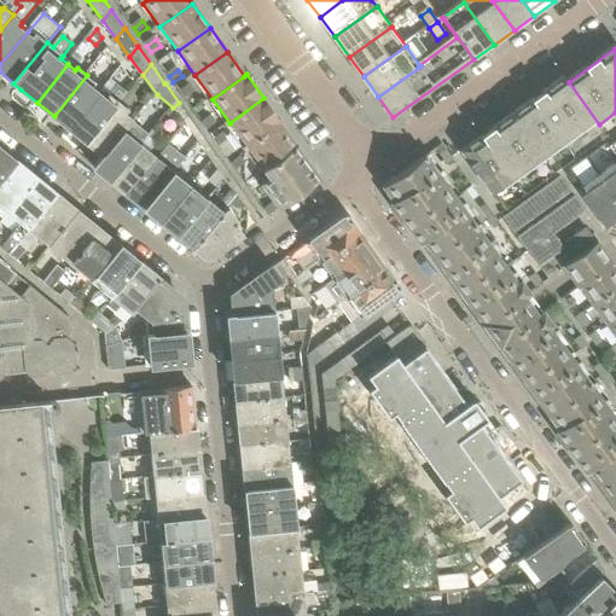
[(71,131),(102,93),(93,86),(97,82),(87,75),(54,116),(71,131)]
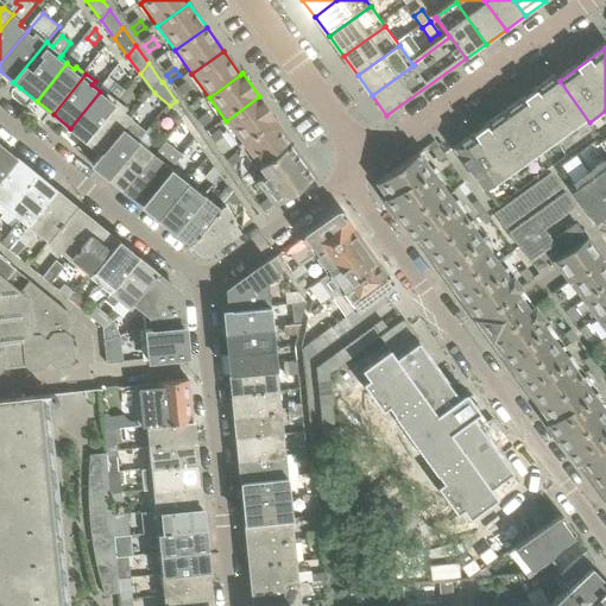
[(536,156),(585,121),(587,125),(589,122),(560,81),(556,77),(505,114),(536,156)]
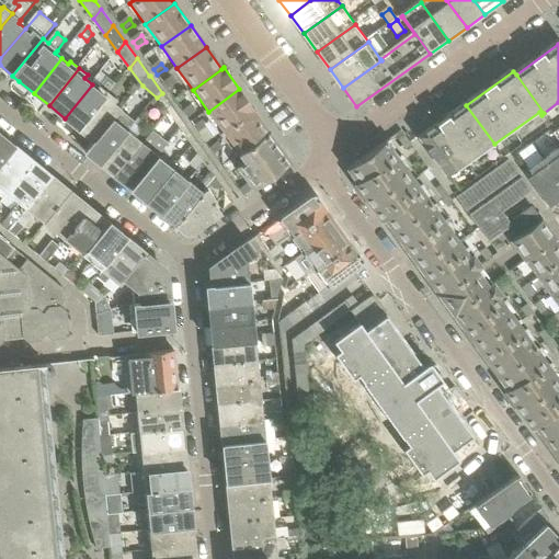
[(79,129),(109,92),(110,93),(116,86),(109,78),(102,87),(100,86),(98,88),(92,84),(65,118),(79,129)]
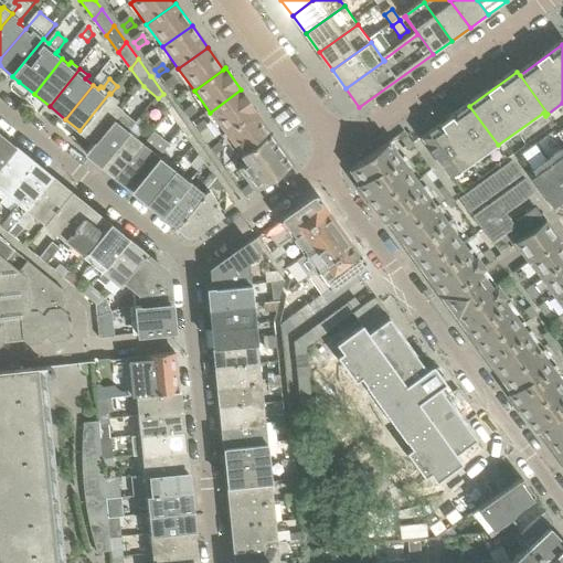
[(170,92),(179,85),(174,80),(166,86),(170,92)]
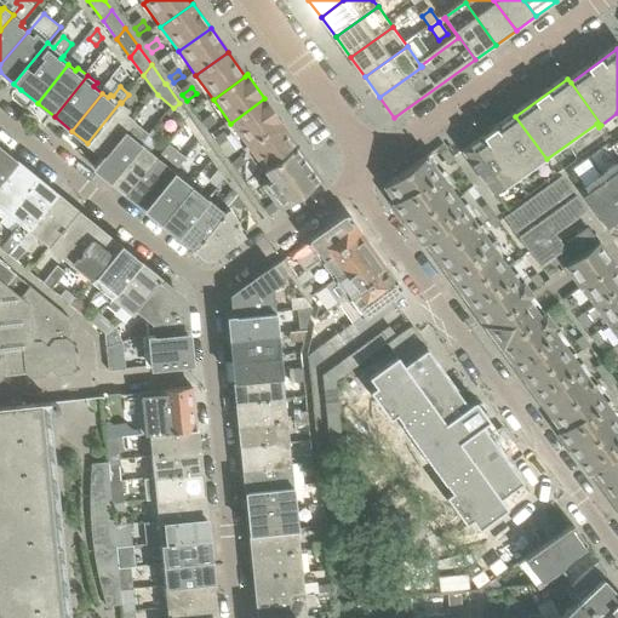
[(282,124),(264,98),(230,124),(249,148),(281,125),(282,124)]
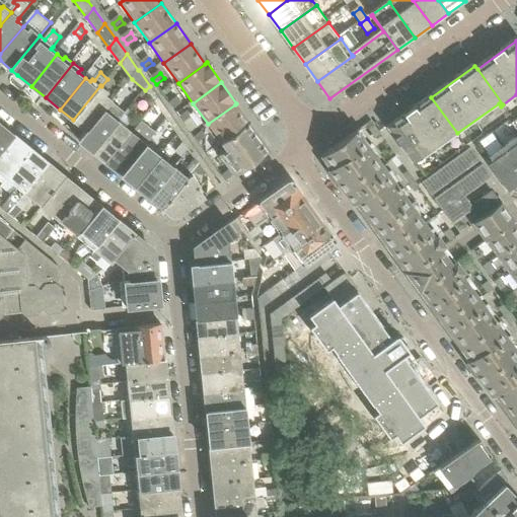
[(87,132),(112,102),(113,100),(107,95),(109,93),(101,86),(100,85),(73,120),(87,132)]
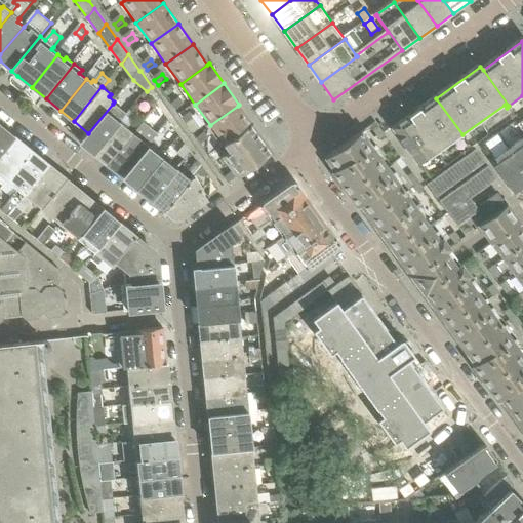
[(463,134),(436,98),(393,130),(419,166),(434,155),(463,134)]
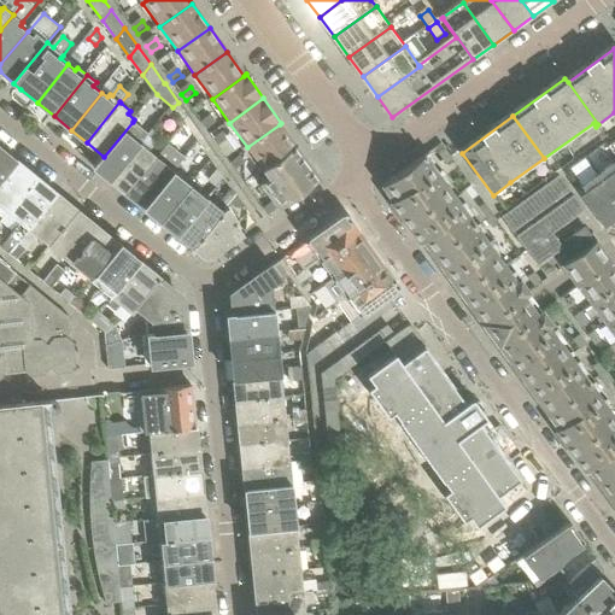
[(208,130),(217,124),(212,118),(203,124),(208,130)]
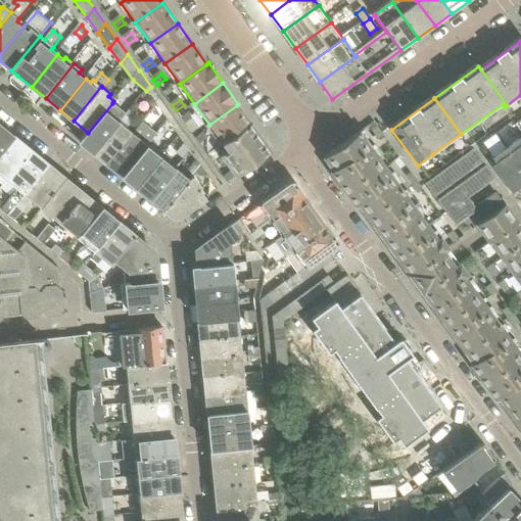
[(94,153),(127,114),(112,103),(88,133),(80,142),(94,153)]
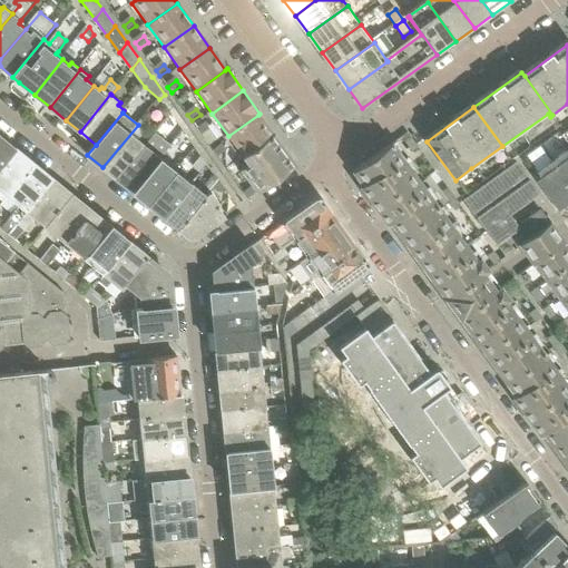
[(274,136),(258,115),(228,136),(244,158),(274,136)]
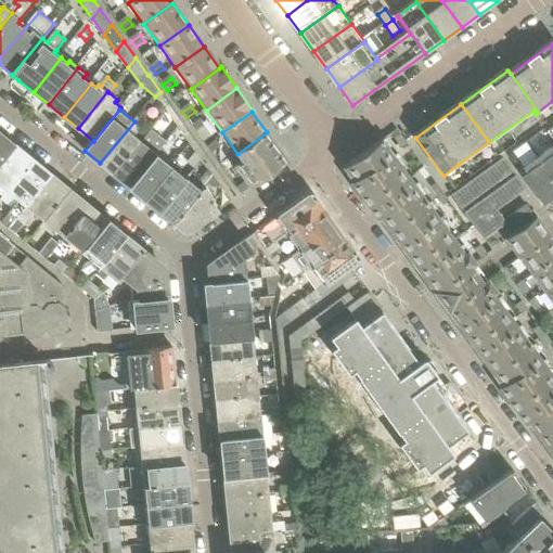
[(174,121),(167,113),(164,116),(169,125),(174,121)]
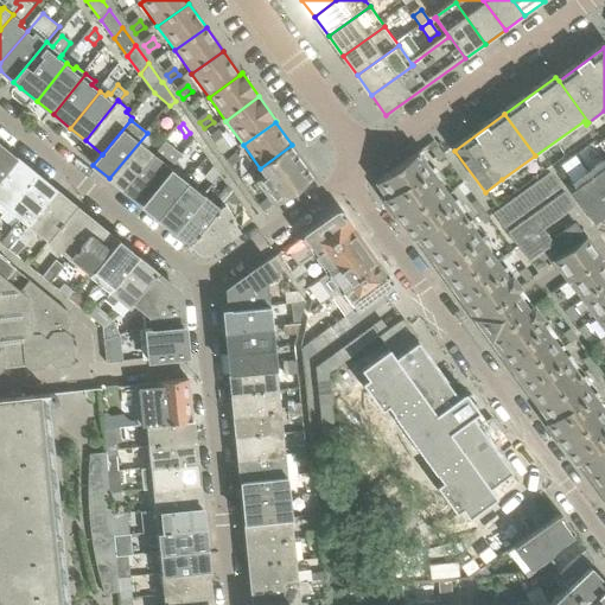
[(126,192),(154,158),(147,152),(160,135),(151,129),(147,133),(109,178),(126,192)]
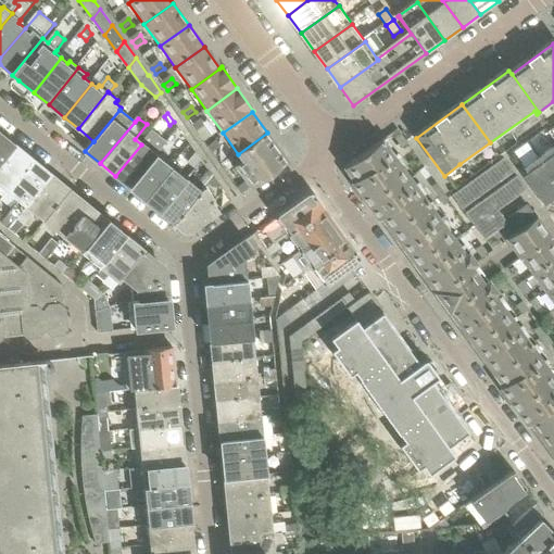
[(198,134),(206,127),(202,122),(193,127),(198,134)]
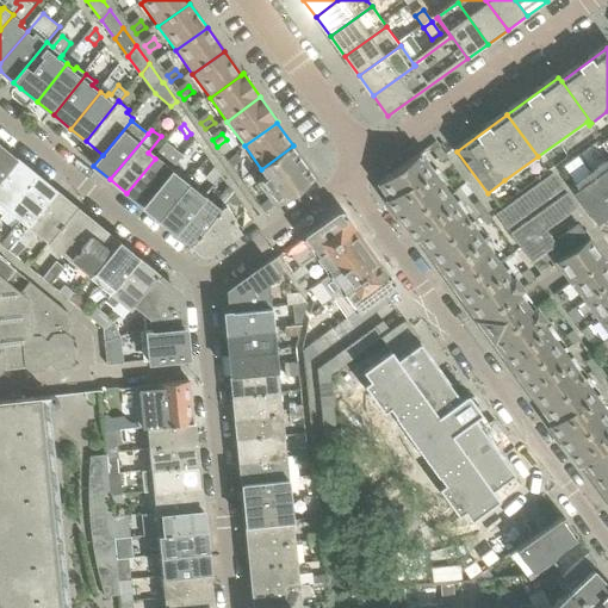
[(267,215),(317,179),(293,146),(261,169),(254,174),(272,200),(262,209),(267,215)]
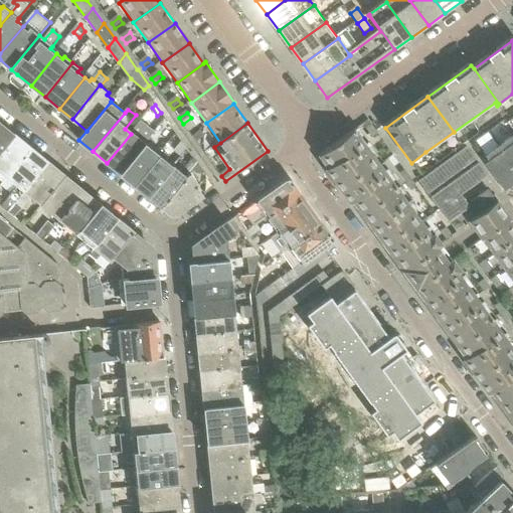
[(0,154),(14,137),(0,125),(0,154)]
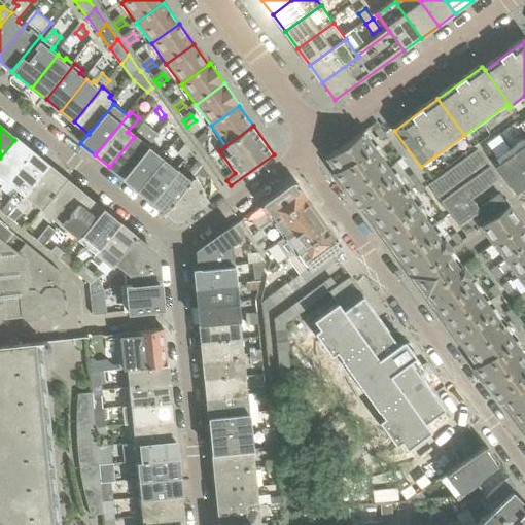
[(124,178),(148,149),(160,136),(152,129),(141,143),(134,137),(109,167),(124,178)]
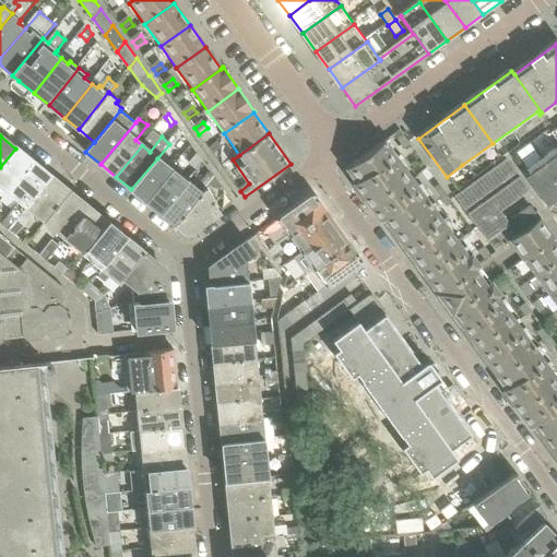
[(412,146),(405,138),(399,141),(405,151),(412,146)]
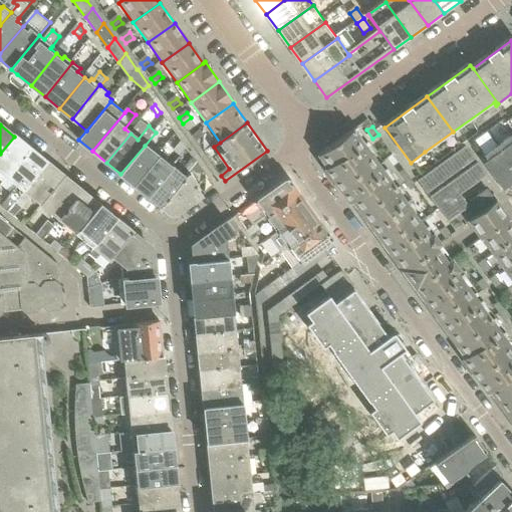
[(198,144),(206,138),(202,133),(194,138),(198,144)]
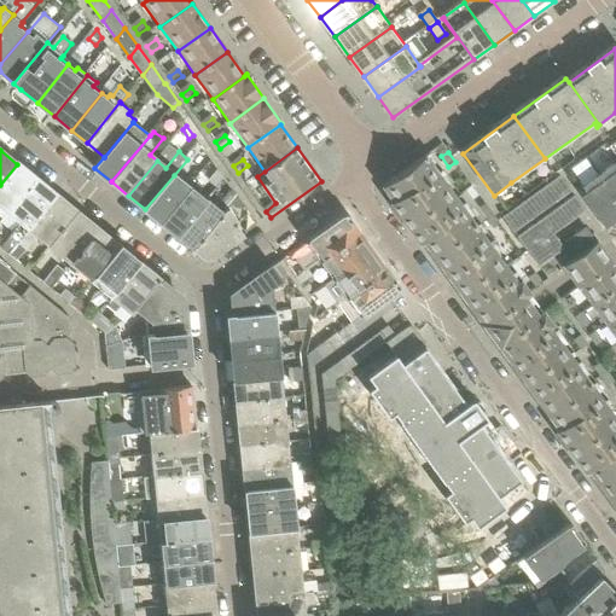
[(476,230),(455,202),(425,160),(387,187),(396,203),(394,204),(424,245),(426,244),(436,257),(476,230)]
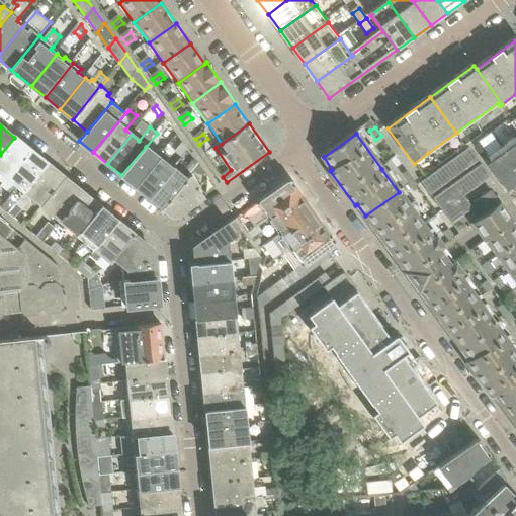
[(0,174),(7,181),(31,152),(14,138),(0,155),(0,174)]
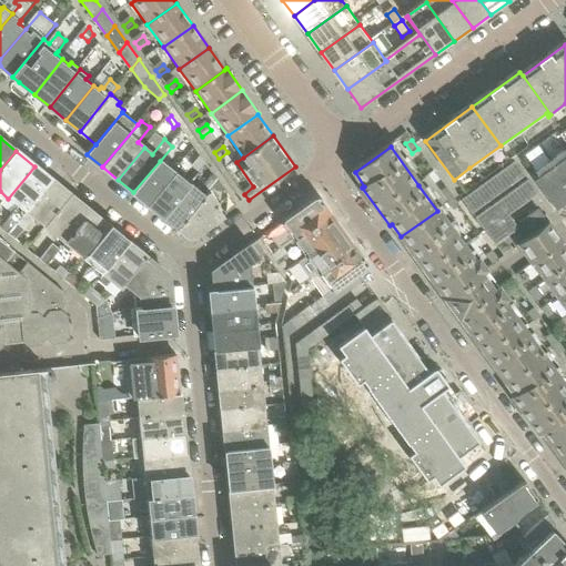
[(565,152),(552,163),(565,182),(565,152)]
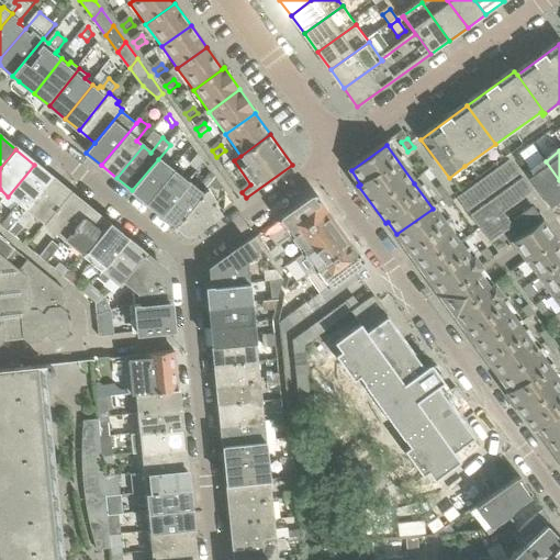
[(206,165),(200,156),(192,166),(200,171),(206,165)]
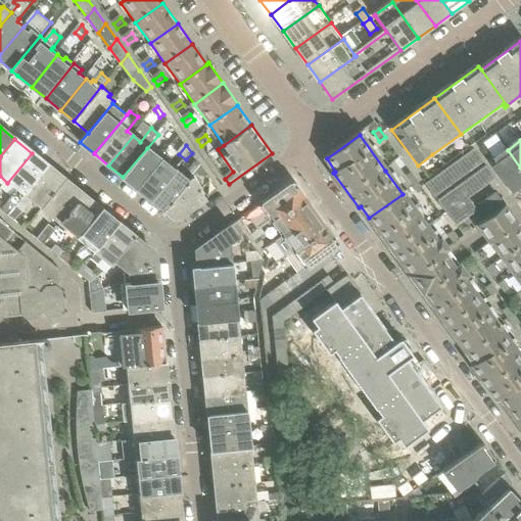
[(137,189),(161,159),(147,148),(123,177),(137,189)]
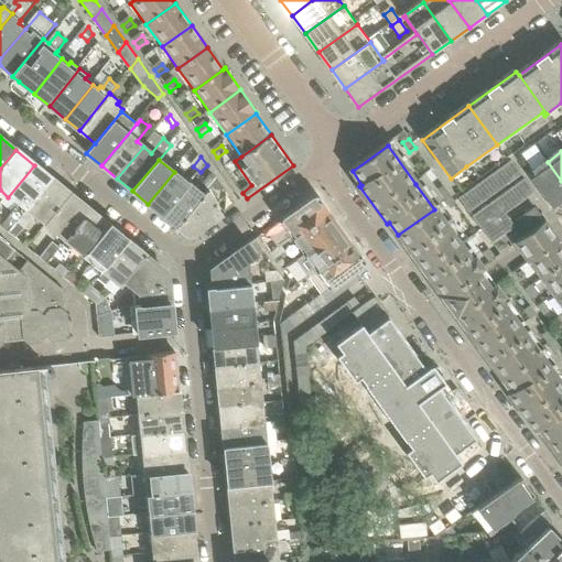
[(561,181),(548,162),(529,175),(555,213),(561,208),(561,181)]
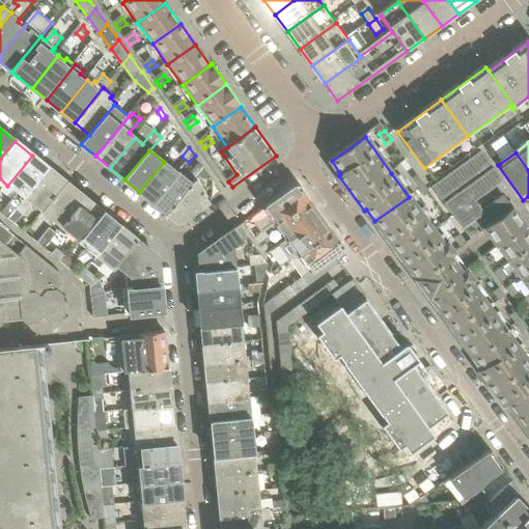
[(492,166),(482,154),(477,158),(486,170),(492,166)]
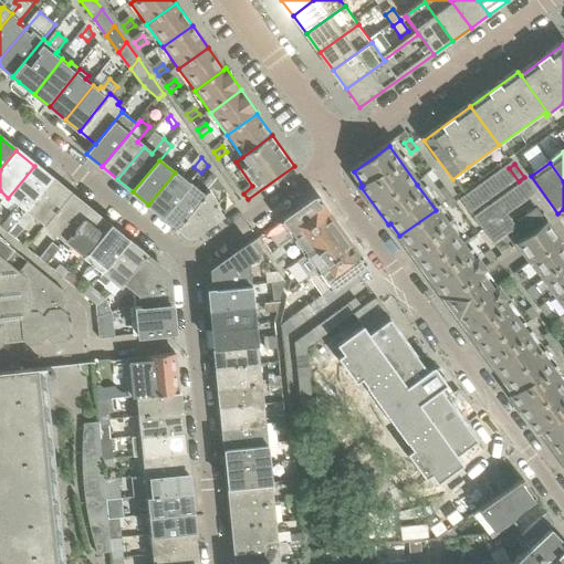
[(9,235),(52,180),(34,166),(8,198),(19,207),(2,229),(9,235)]
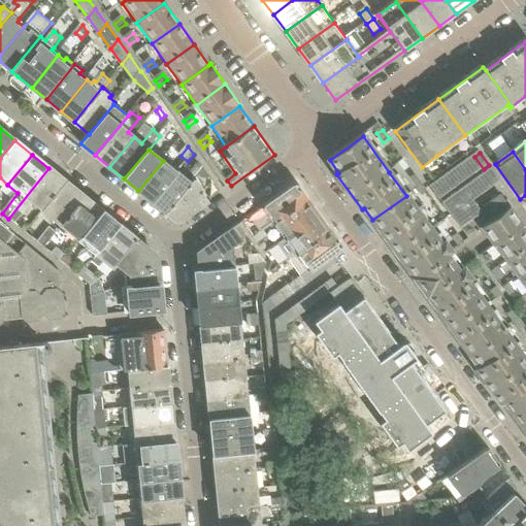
[(484,169),(474,157),(468,161),(478,173),(484,169)]
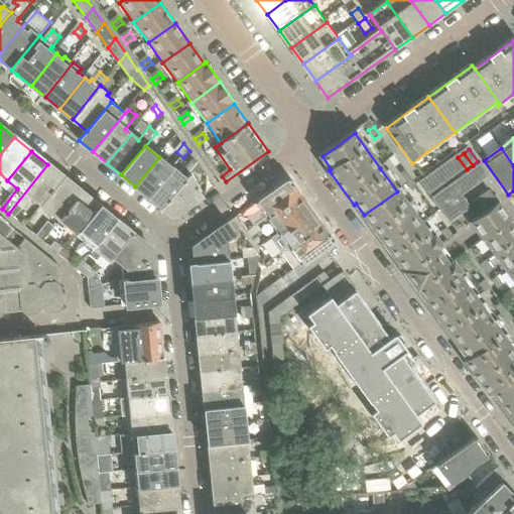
[(150,198),(173,169),(159,157),(135,186),(150,198)]
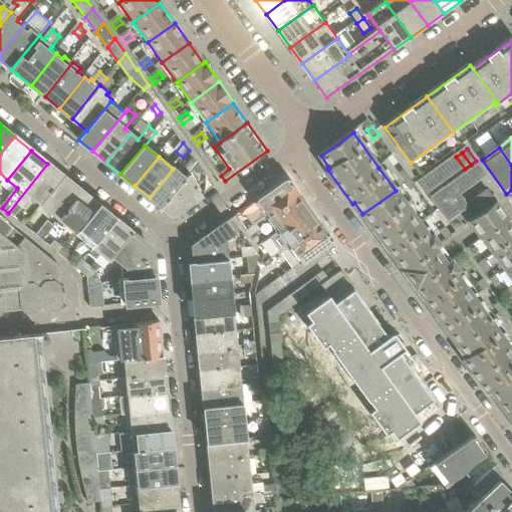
[(465,169),(456,157),(450,161),(455,167),(459,174),(465,169)]
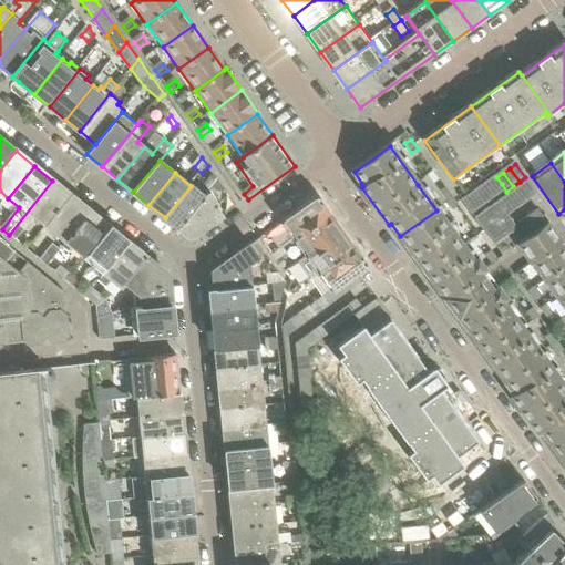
[(216,189),(221,184),(215,176),(209,181),(204,187),(212,193),(216,189)]
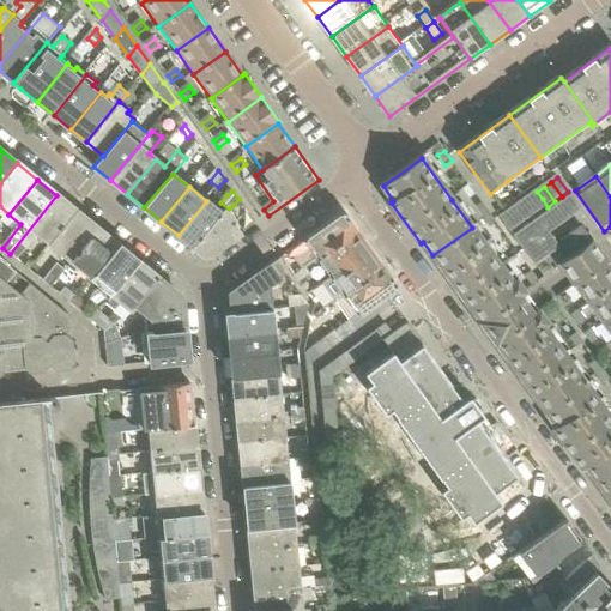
[(531,209),(543,199),(537,192),(525,200),(531,209)]
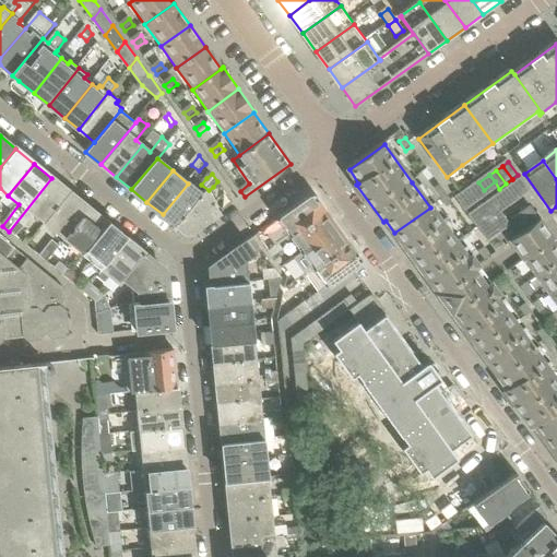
[(45,226),(71,194),(51,178),(9,232),(16,238),(34,216),(45,226)]
